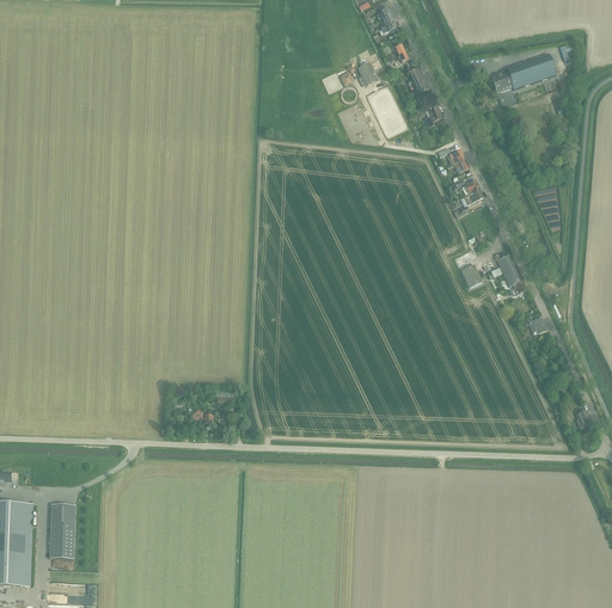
[(381,10),(380,11),(380,12),(383,17),(387,16),(392,13),(389,7),(387,5),(380,7),(381,10)]
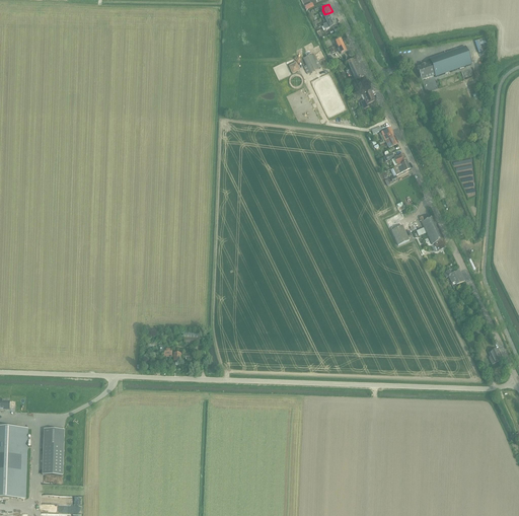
[(328,13),(324,14),(327,20),(335,17),(332,11),(328,13)]
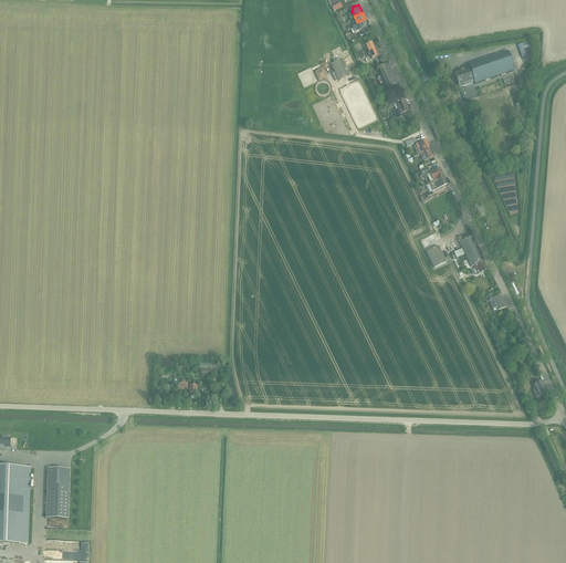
[(354,24),(353,24),(354,27),(355,30),(359,28),(362,27),(367,24),(368,24),(365,19),(357,22),(356,23),(354,24)]
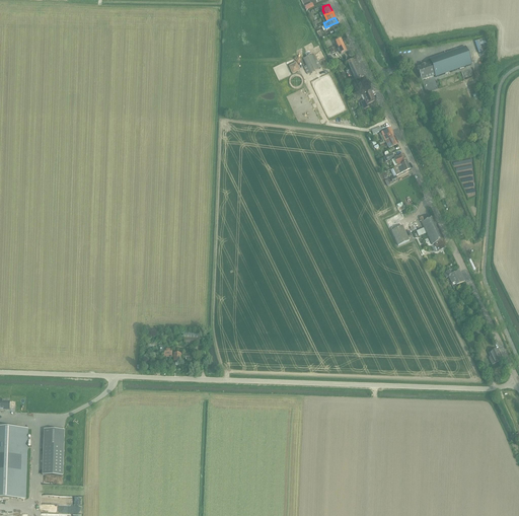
[(336,40),(338,46),(344,43),(341,37),(336,40)]
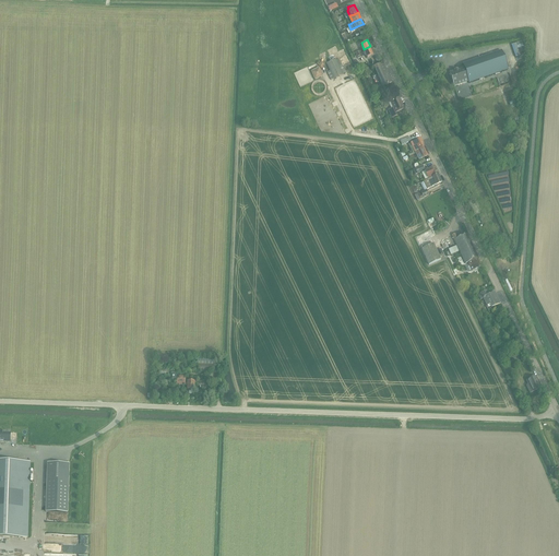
[(370,46),(364,49),(367,56),(376,52),(373,48),(371,48),(370,46)]
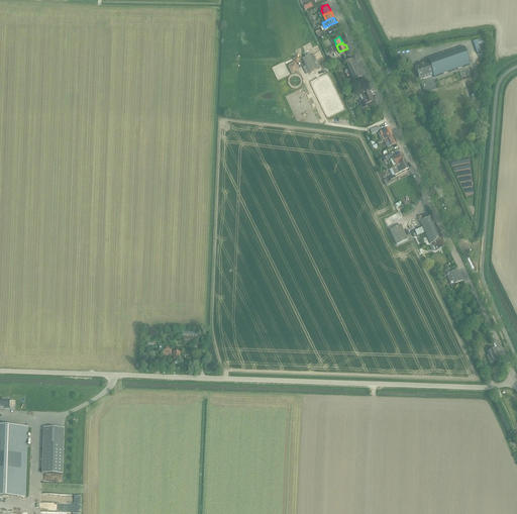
[(337,49),(334,43),(328,46),(331,52),(337,49)]
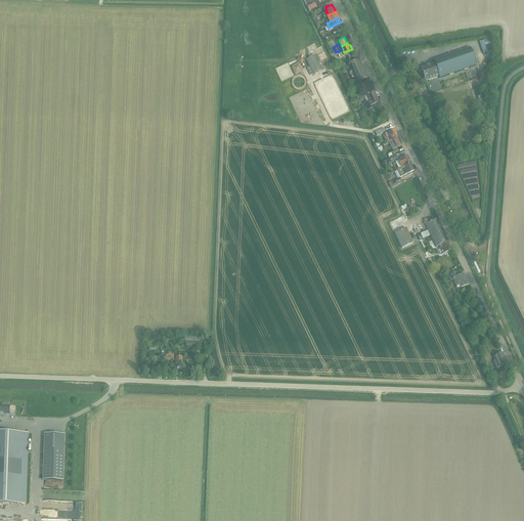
[(434,61),(422,66),(426,79),(439,74),(440,76),(476,63),(469,44),(433,57),(434,61)]
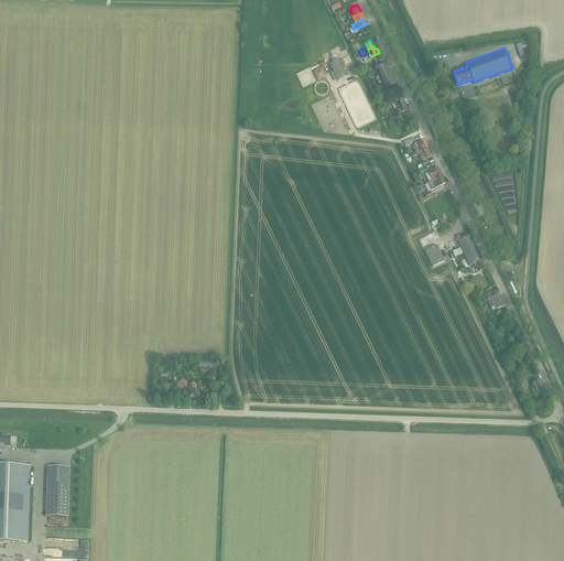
[(339,57),(331,62),(329,62),(333,68),(331,69),(334,77),(337,76),(337,77),(347,72),(346,72),(348,71),(342,56),(339,57)]
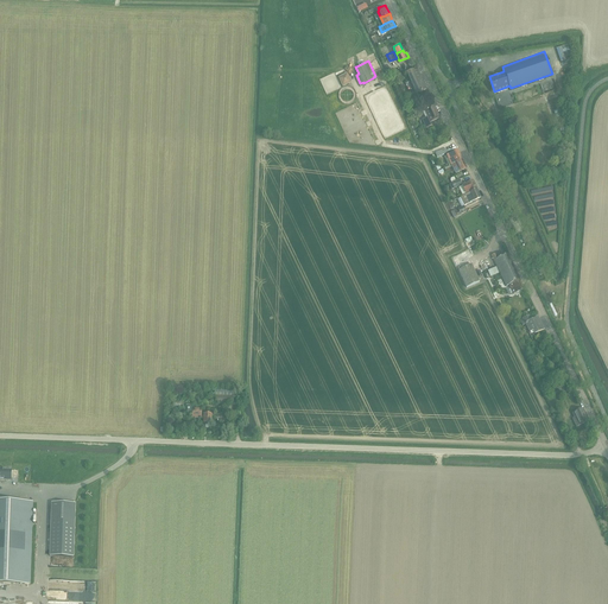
[(416,91),(426,87),(417,67),(407,70),(413,84),(413,86),(416,91)]
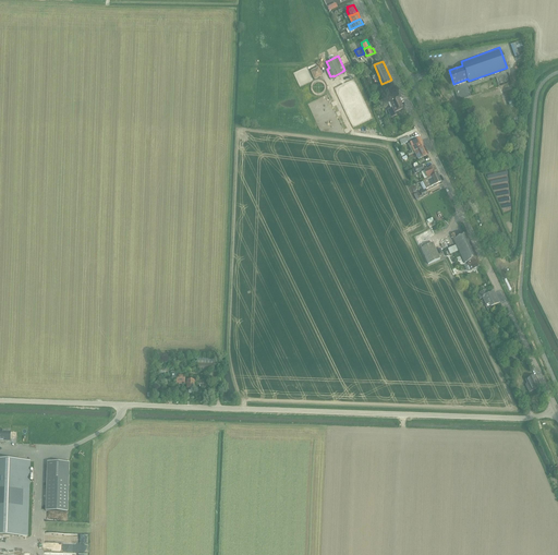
[(311,69),(315,77),(323,73),(318,64),(311,69)]
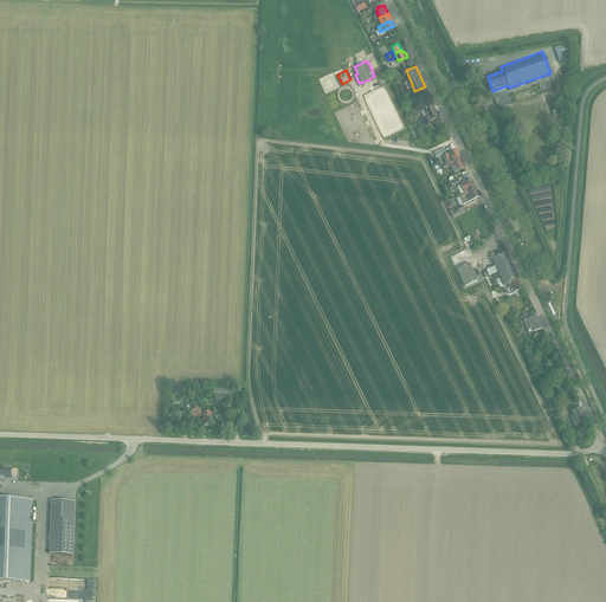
[(430,118),(438,115),(433,103),(423,108),(426,114),(420,116),(425,125),(432,122),(430,118)]
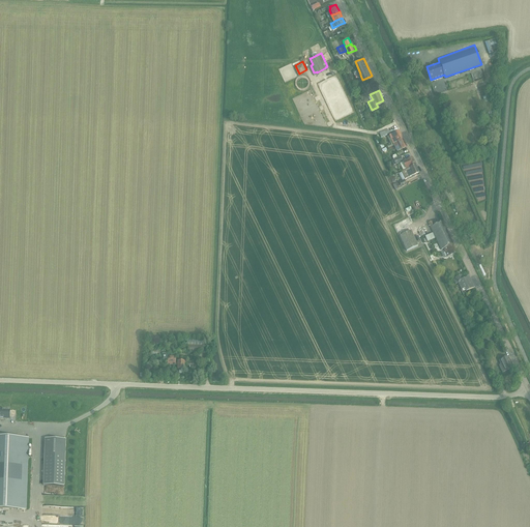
[(387,135),(390,141),(392,141),(404,136),(400,128),(393,130),(393,132),(390,133),(387,135)]
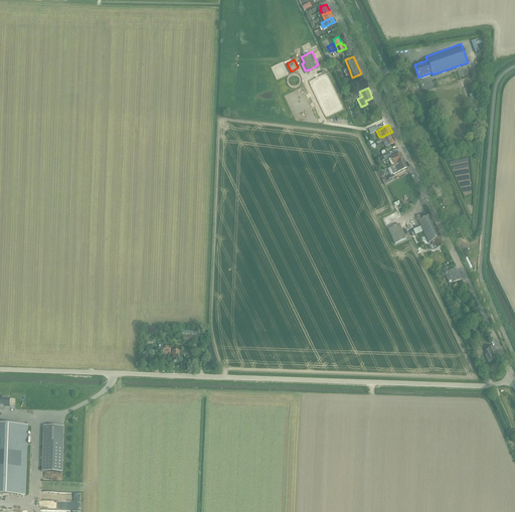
[(390,143),(395,140),(392,132),(381,137),(382,137),(386,145),(390,143)]
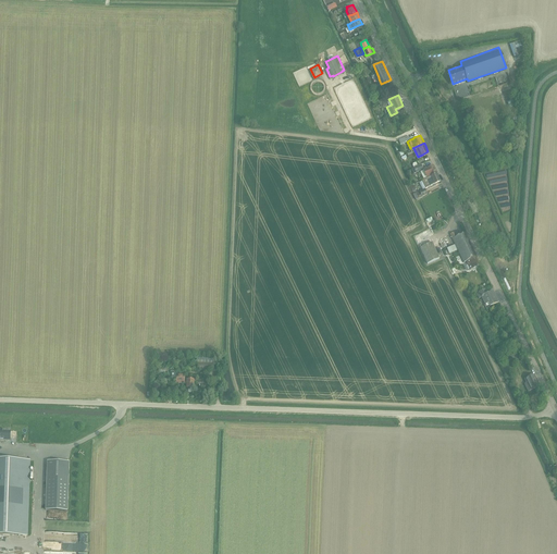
[(421,162),(411,167),(415,171),(423,167),(421,162)]
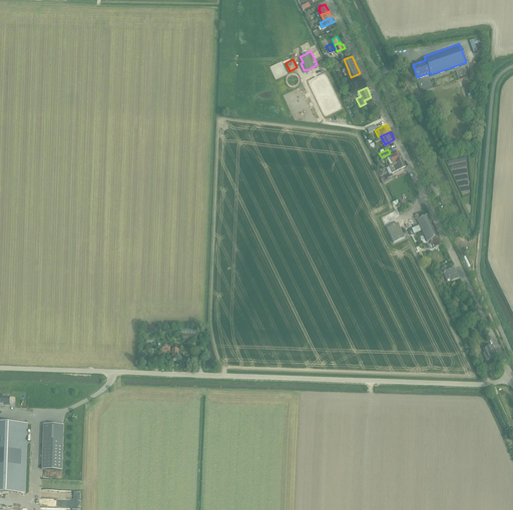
[(387,156),(390,162),(394,161),(397,159),(402,157),(399,150),(394,152),(394,153),(387,156)]
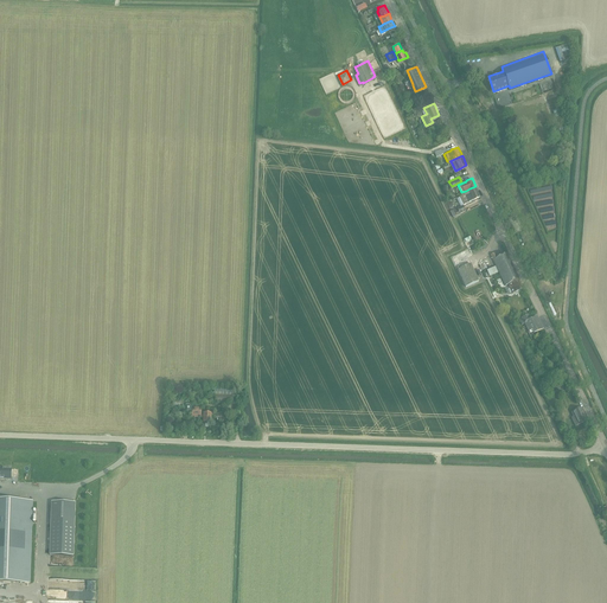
[(458,205),(451,209),(453,215),(466,209),(464,203),(480,196),(477,187),(475,186),(470,188),(466,191),(461,192),(462,193),(460,193),(460,194),(457,196),(460,204),(461,204),(458,205)]
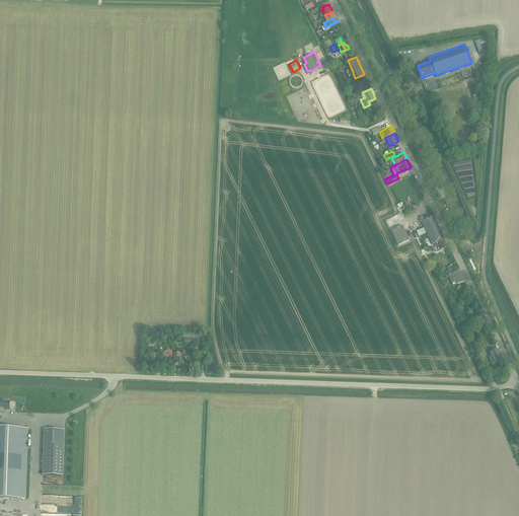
[(416,233),(418,232),(419,234),(427,230),(432,242),(435,241),(438,248),(448,244),(444,236),(434,214),(426,218),(424,214),(420,216),(424,225),(414,230),(416,233)]
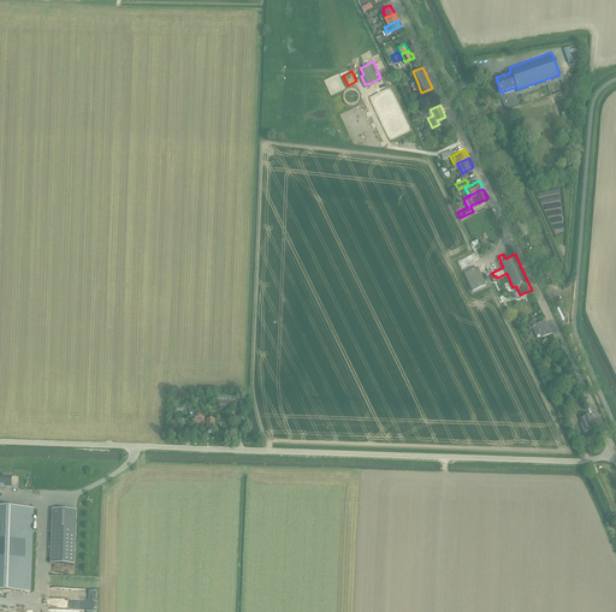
[(479,265),(465,271),(473,289),(486,283),(479,265)]
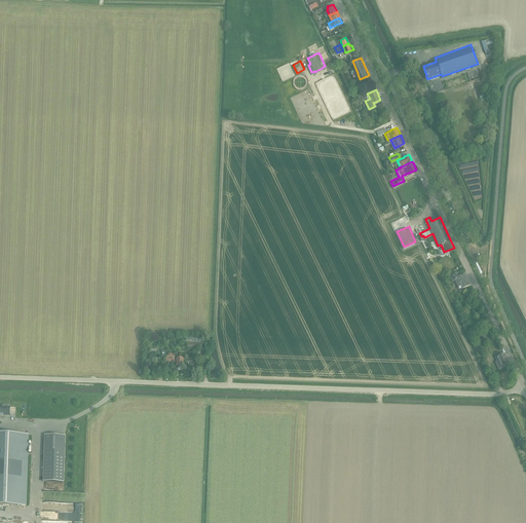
[(459,289),(470,284),(471,283),(465,272),(461,274),(459,270),(450,274),(452,279),(455,278),(458,285),(457,285),(459,289)]
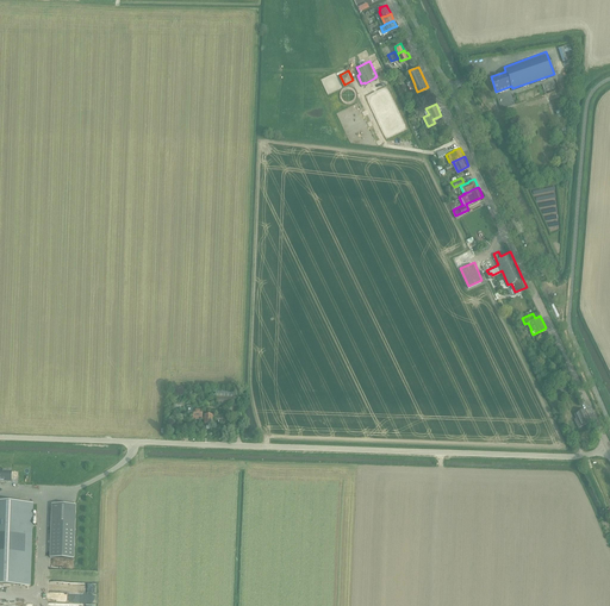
[(203,406),(197,406),(197,404),(192,404),(192,416),(195,417),(195,418),(199,418),(199,417),(203,417),(203,406)]
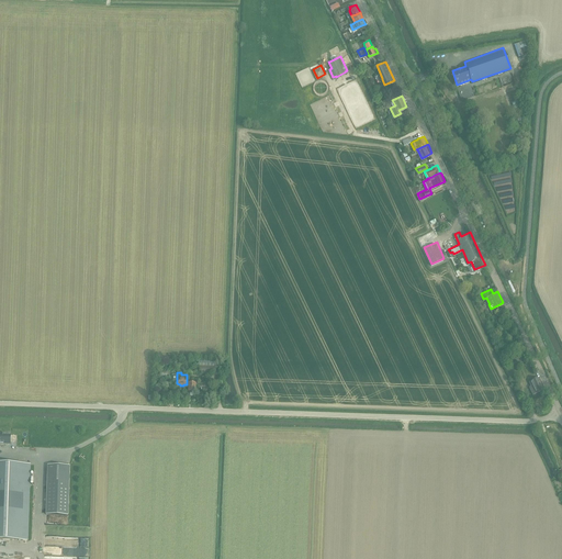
[(534,392),(535,391),(543,387),(538,376),(529,380),(531,383),(529,384),(534,392)]
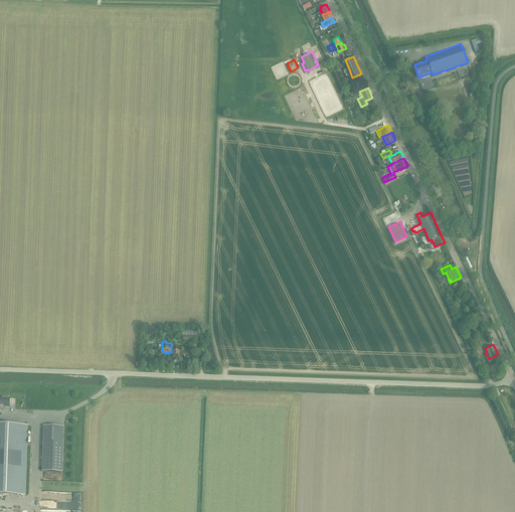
[(0,403),(9,404),(9,395),(0,394),(0,403)]
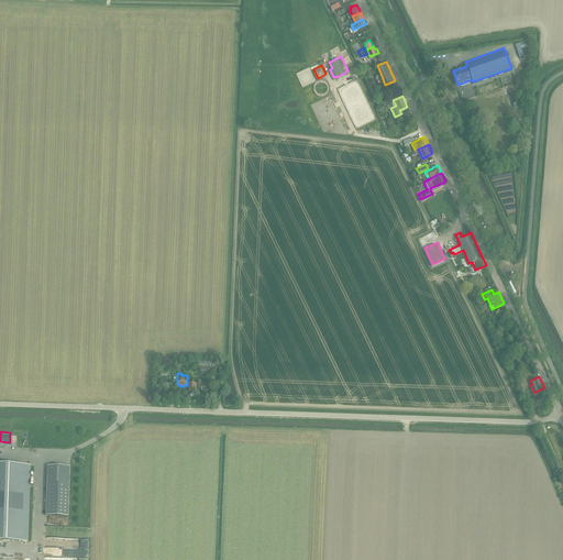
[(0,537),(28,539),(31,462),(0,461),(0,537)]
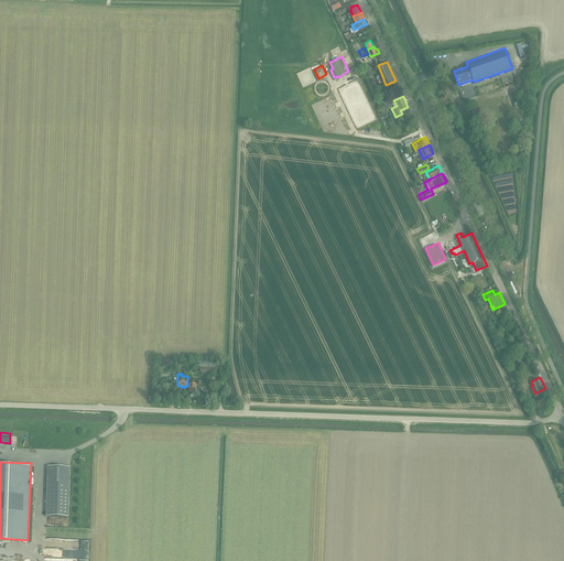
[(68,515),(71,465),(47,464),(46,514),(68,515)]
